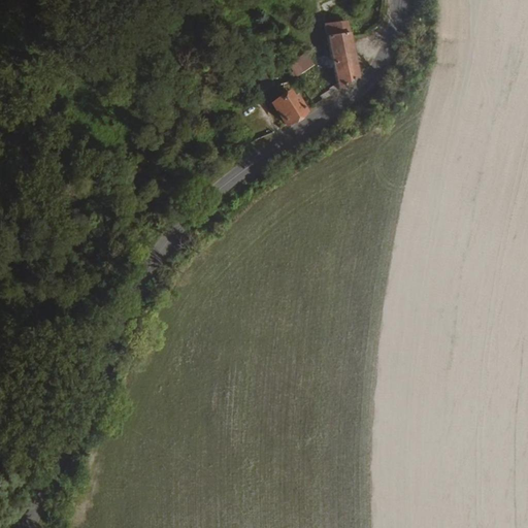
[(327,26),(329,36),(351,32),(350,22),(327,26)]
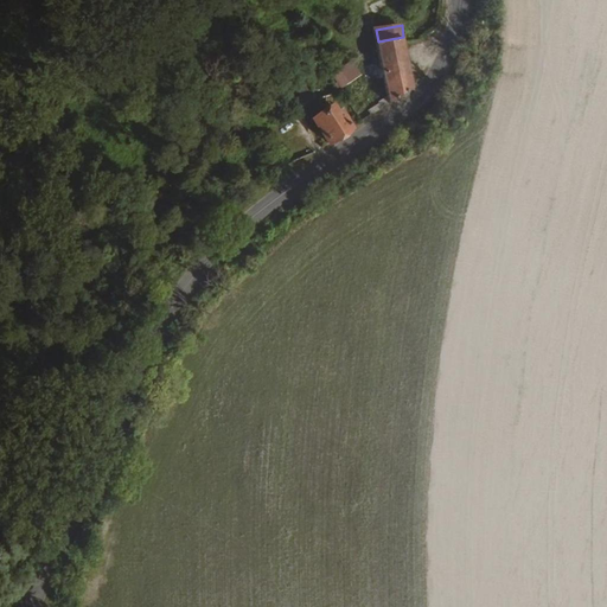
[(378,42),(383,65),(383,70),(385,80),(411,74),(403,37),(378,42)]
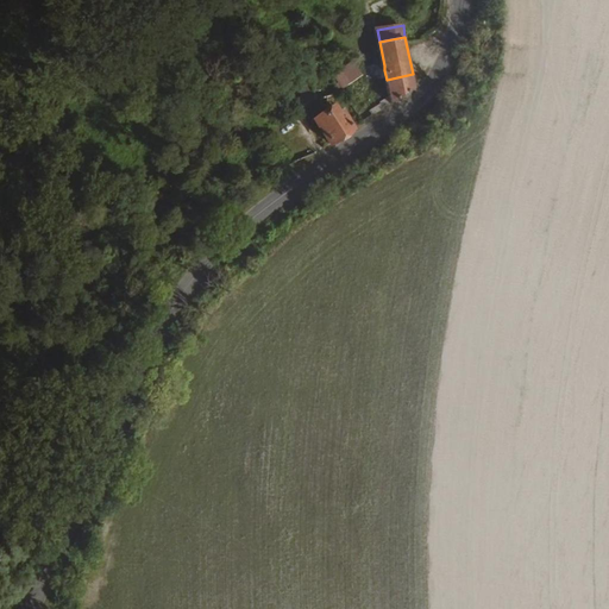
[(332,70),(292,74),(293,85),(292,86),(293,96),(296,101),(322,95),(324,100),(338,96),(332,70)]
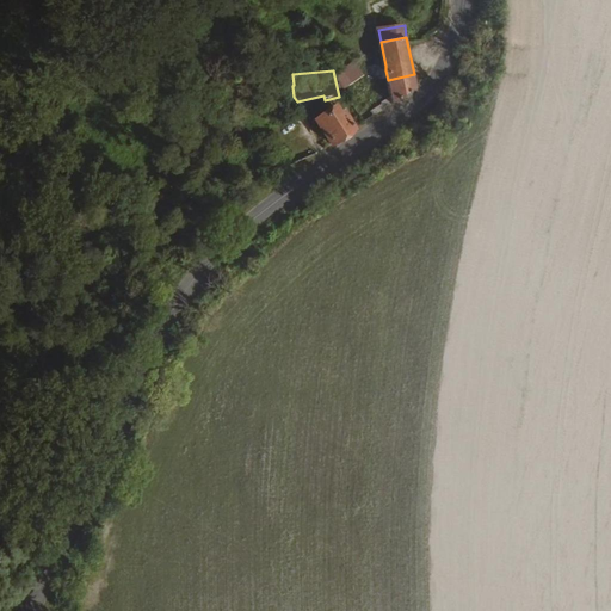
[(411,93),(417,87),(414,74),(388,80),(390,94),(370,109),(375,116),(411,93)]
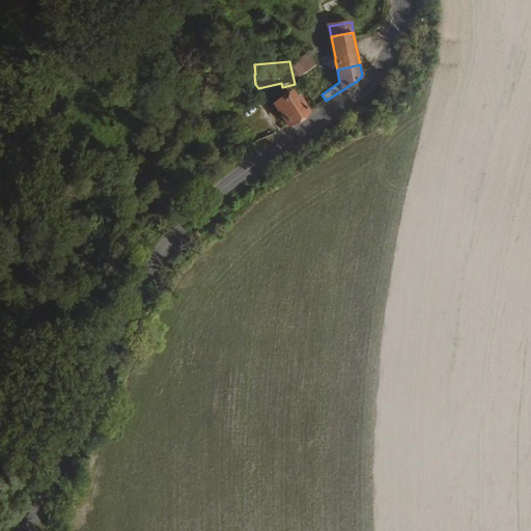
[(270,103),(283,129),(306,113),(292,88),(270,103)]
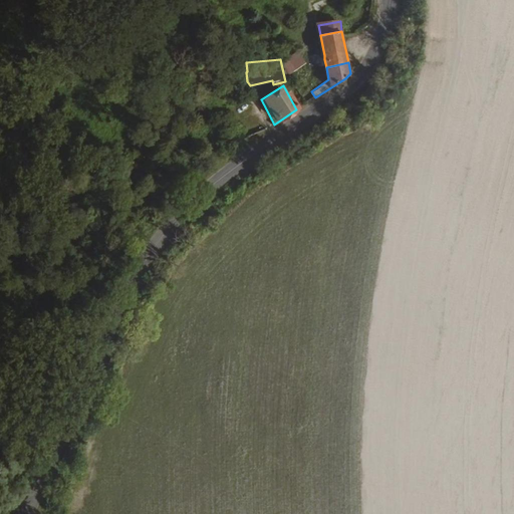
All buildings are outlined.
